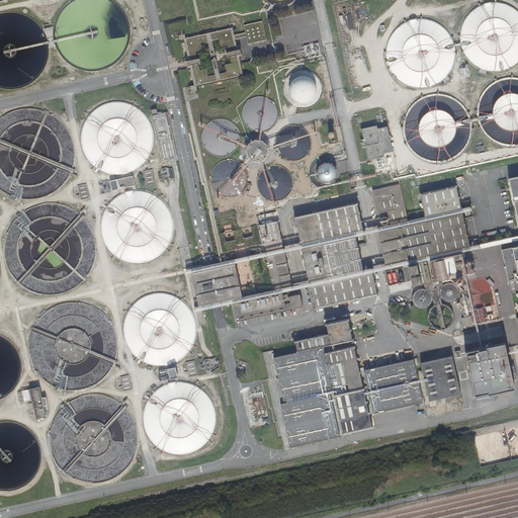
[(263,0),(267,7),(267,8),(269,11),(278,10),(287,6),(285,6),(297,0),(263,0)]
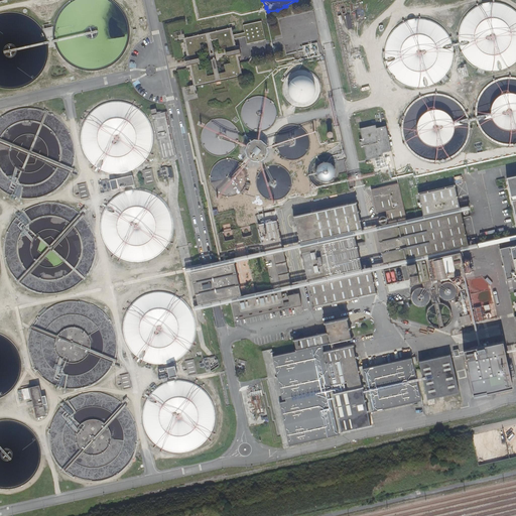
[(183,42),(187,58),(184,59),(186,71),(188,70),(192,87),(194,89),(196,89),(242,78),(238,59),(234,40),(246,38),(248,45),(265,41),(260,23),(243,27),(244,34),(233,36),(231,29),(184,39),(182,39),(183,42)]
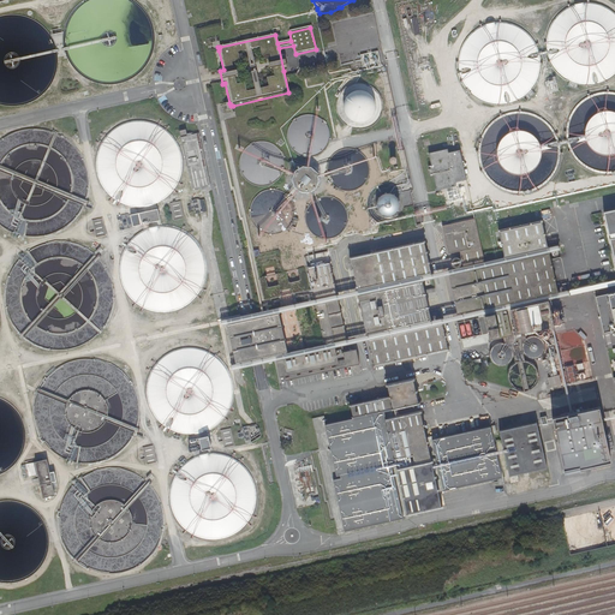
[(446,150),(429,154),(436,190),(454,186),(454,183),(465,180),(458,150),(446,153),(446,151),(446,150)]
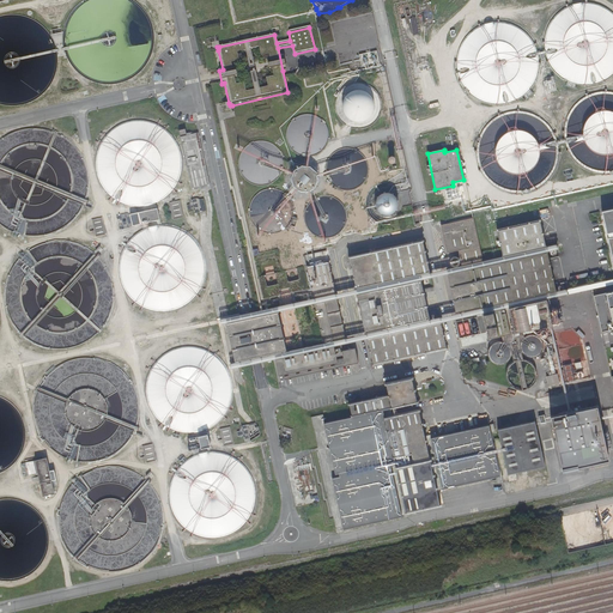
[(190,199),(192,204),(187,205),(188,210),(193,208),(194,213),(206,208),(202,199),(199,198),(195,198),(192,199),(190,199)]
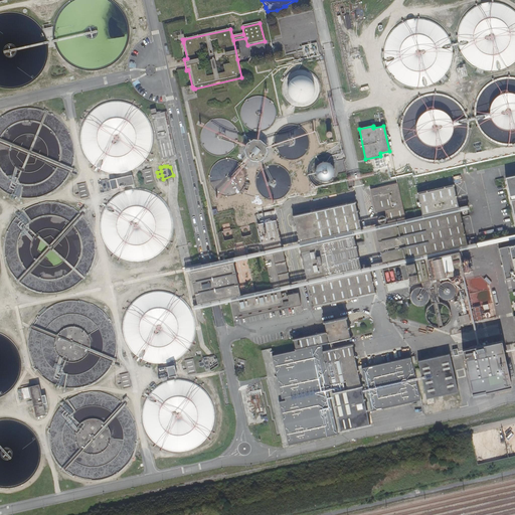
[(145,183),(153,181),(150,168),(142,170),(145,183)]
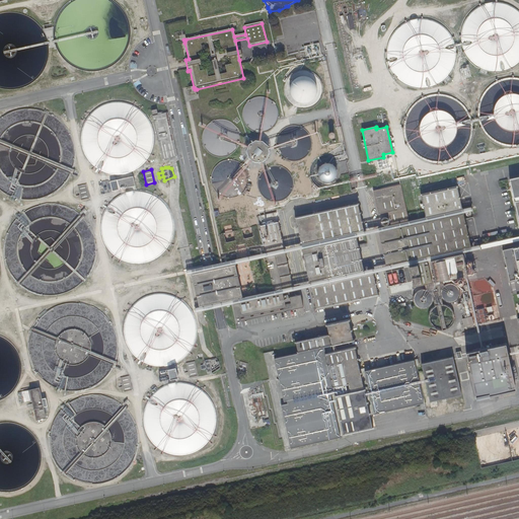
[(134,186),(135,183),(133,175),(117,179),(119,190),(134,186)]
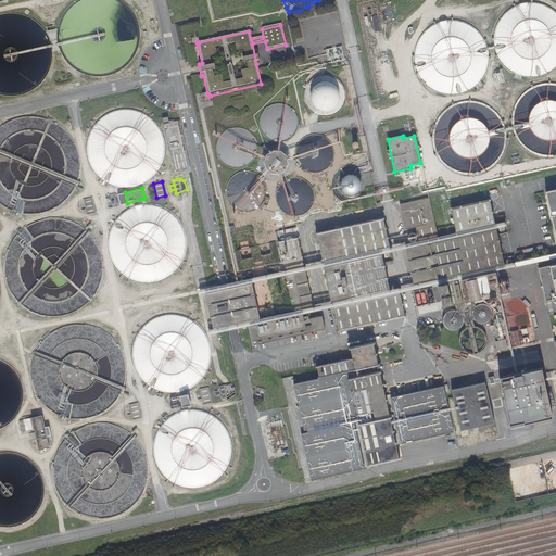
[(308,321),(303,323),(301,316),(325,311),(331,310),(337,332),(403,317),(399,295),(406,293),(408,292),(430,288),(436,287),(441,308),(462,304),(456,281),(460,281),(465,303),(498,295),(493,273),(514,268),(531,265),(555,258),(555,190),(548,192),(555,228),(555,252),(529,258),(513,263),(503,265),(496,236),(495,230),(504,228),(505,227),(505,226),(504,223),(493,225),(488,202),(450,211),(455,234),(437,238),(428,200),(399,206),(404,231),(414,229),(417,242),(399,247),(395,247),(388,249),(381,220),(315,236),(320,264),(313,265),(307,266),(303,267),(294,229),(275,234),(276,242),(267,244),(270,255),(261,257),(258,247),(249,249),(251,260),(242,262),(240,251),(232,253),(237,273),(252,269),(251,265),(262,263),(263,267),(280,263),(282,272),(225,285),(215,287),(198,291),(199,297),(203,294),(212,330),(206,331),(209,337),(227,332),(235,331),(249,328),(252,342),(304,330),(303,325),(310,324),(311,330),(257,343),(258,345),(324,330),(320,317),(308,320),(308,321)]
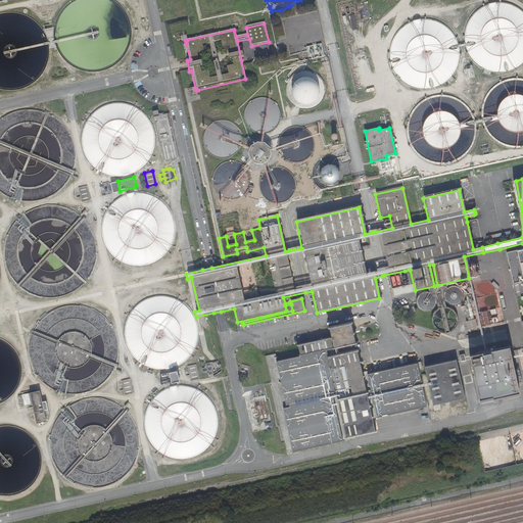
[(104,195),(111,193),(109,182),(102,183),(104,195)]
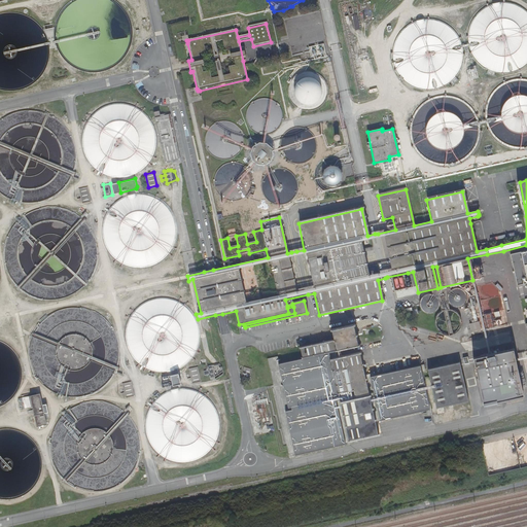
[(91,202),(88,186),(78,188),(82,204),(91,202)]
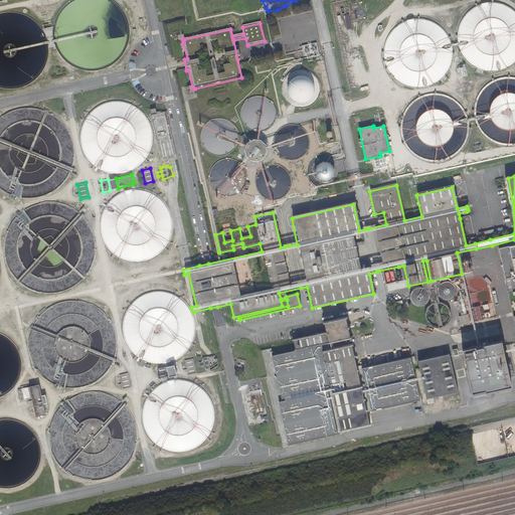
[(386,284),(387,291),(407,289),(407,282),(386,284)]
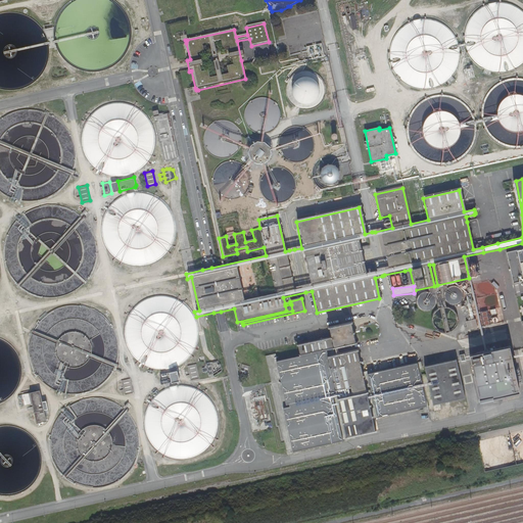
[(464,298),(464,295),(464,293),(462,290),(460,287),(457,286),(454,286),(450,286),(447,288),(445,290),(444,296),(444,299),(446,302),(448,304),(452,305),(455,306),(458,305),(461,303),(463,301),(464,298)]
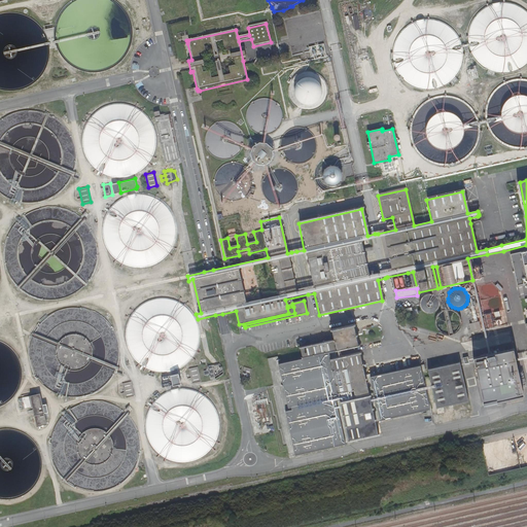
[(440,309),(441,306),(441,302),(438,299),(436,295),(433,294),(430,293),(427,294),(424,295),(422,299),(420,302),(420,305),(421,308),(422,311),(425,313),(428,314),(431,314),(434,313),(437,311),(440,309)]
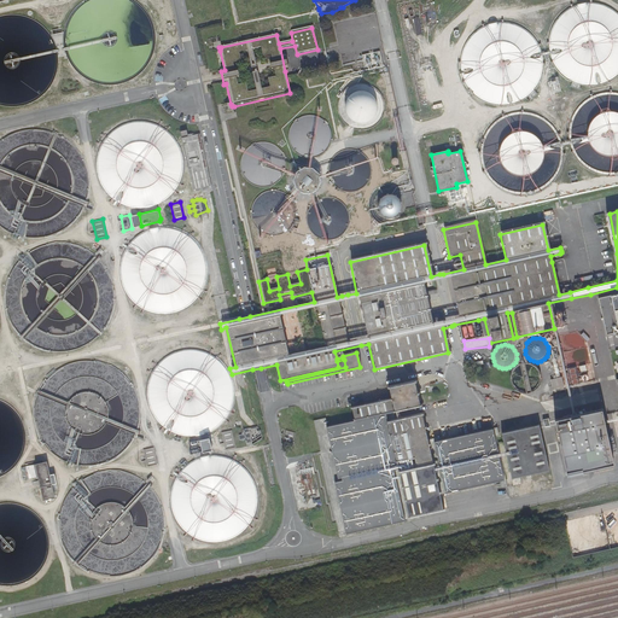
[(540,380),(540,375),(538,373),(536,369),(534,367),(530,365),(525,365),(522,365),(518,367),(514,369),(512,374),(512,378),(512,383),(514,386),(517,389),(520,391),(525,392),(529,391),(532,390),(536,388),(538,384),(540,380)]
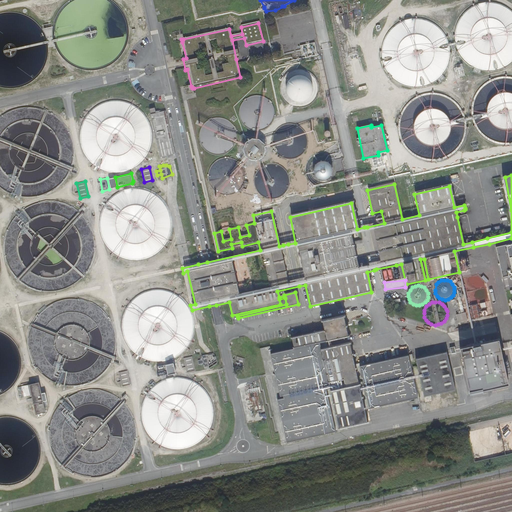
[(478,305),(470,306),(472,320),(485,318),(484,312),(479,313),(478,305)]
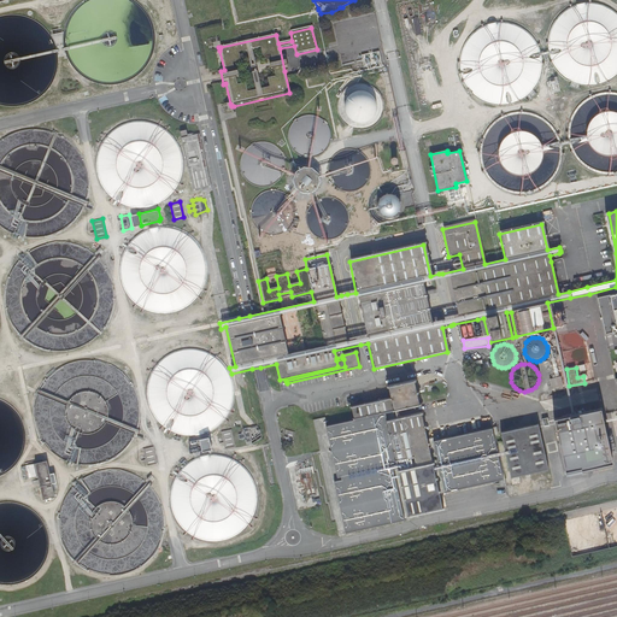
[(552,389),(563,387),(562,376),(550,380),(552,389)]
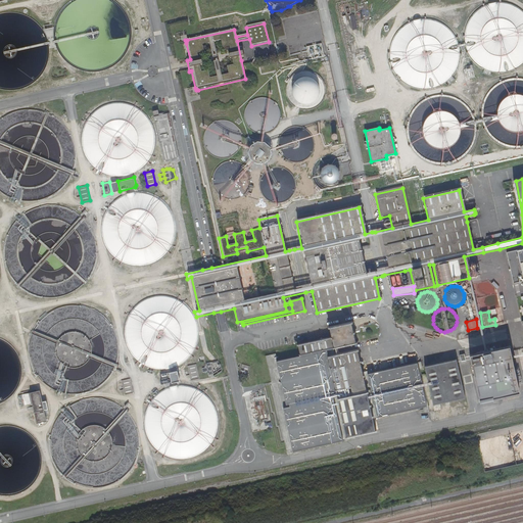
[(329,358),(327,349),(355,343),(351,324),(329,329),(332,338),(298,345),(300,355),(277,361),(286,403),(289,402),(289,406),(283,407),(293,450),(342,439),(332,395),(331,392),(336,391),(351,387),(352,393),(336,397),(344,436),(375,429),(358,351),(329,358)]
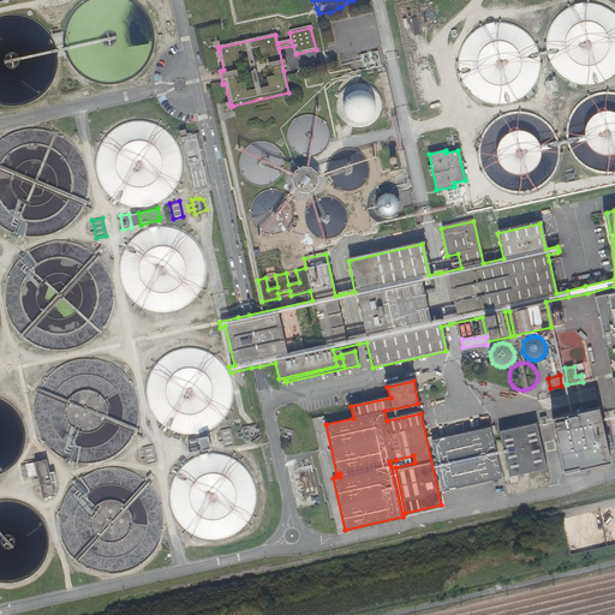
[(551,416),(565,470),(610,459),(598,405),(551,416)]
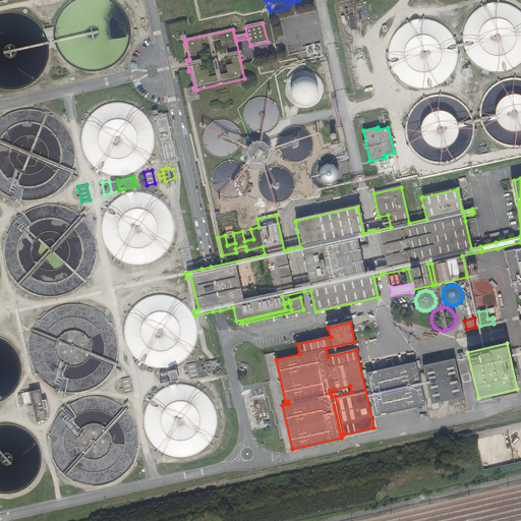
[(453,358),(421,365),(430,403),(461,396),(453,358)]
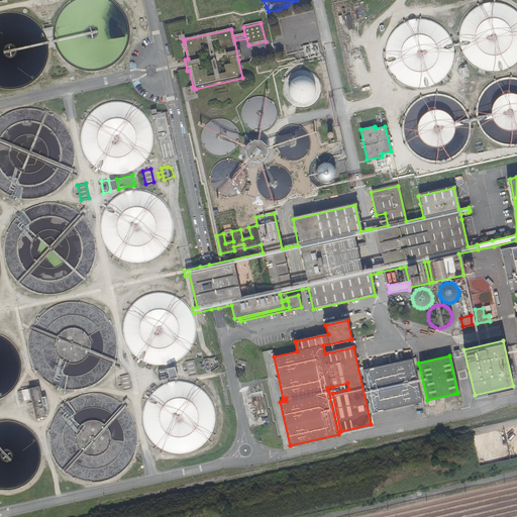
[(202,362),(203,363),(200,364),(201,368),(204,367),(206,373),(208,373),(219,367),(219,365),(219,362),(217,359),(215,356),(214,356),(204,358),(204,360),(203,362),(202,362)]
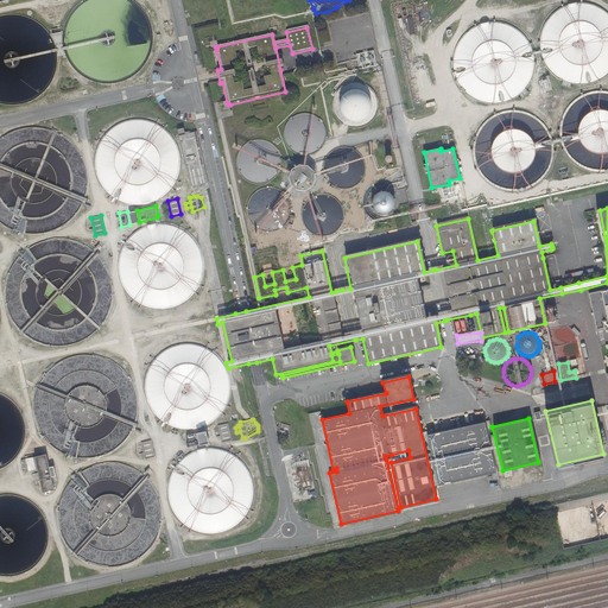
[(483,422),(428,435),(439,485),(495,472),(483,422)]
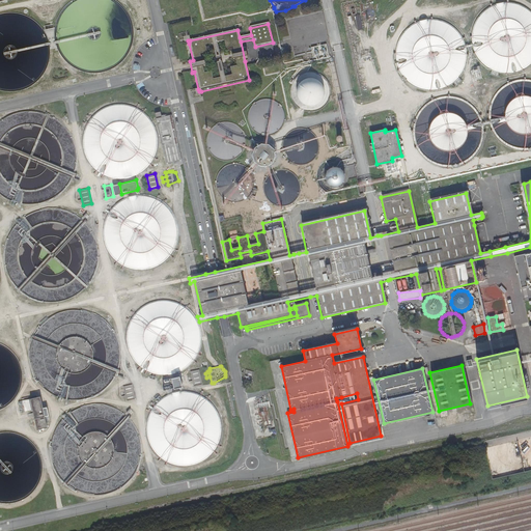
[(194,386),(202,384),(198,369),(190,371),(194,386)]
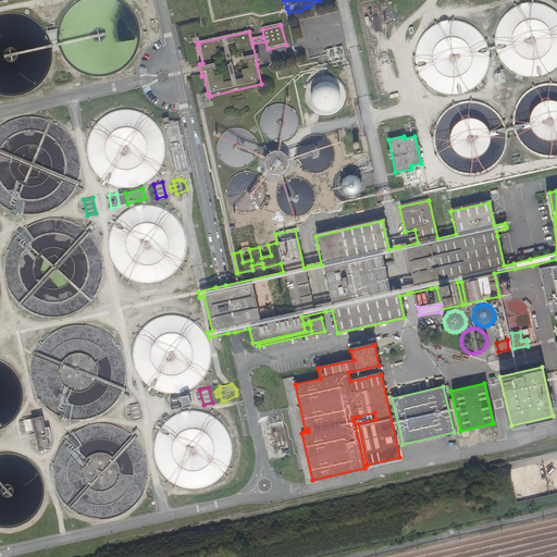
[(256,395),(263,397),(265,390),(258,387),(256,395)]
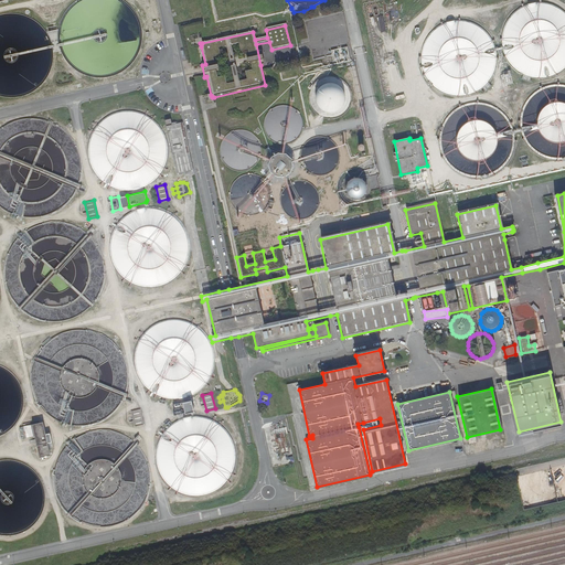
[(177,415),(193,411),(191,401),(173,404),(177,415)]
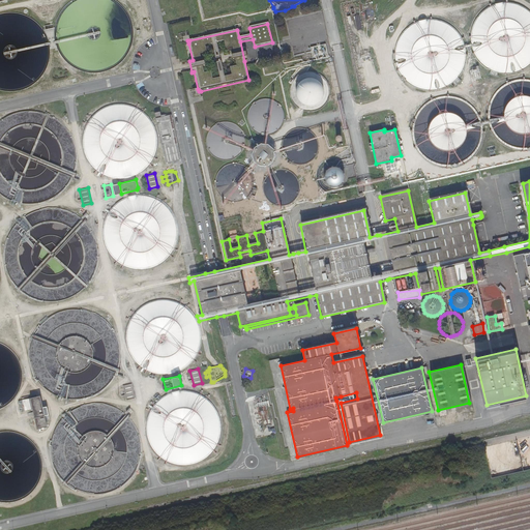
[(135,399),(130,383),(123,385),(126,401),(135,399)]
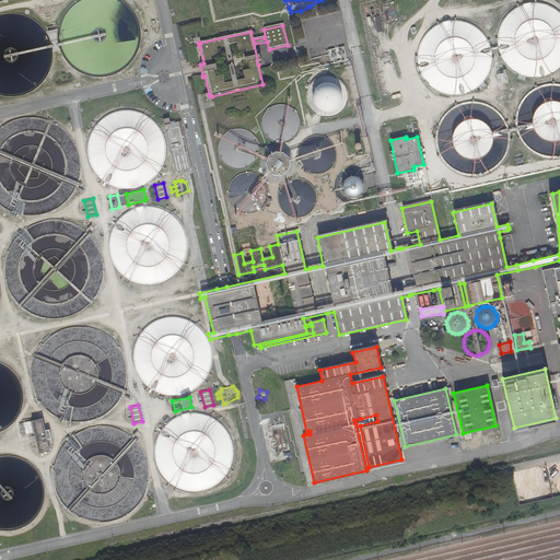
[(43,418),(19,423),(22,435),(34,433),(39,453),(49,451),(43,418)]
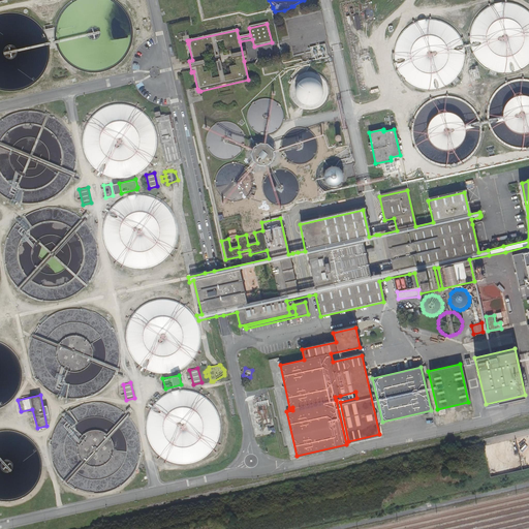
[(292,440),(287,441),(290,458),(297,456),(292,440)]
